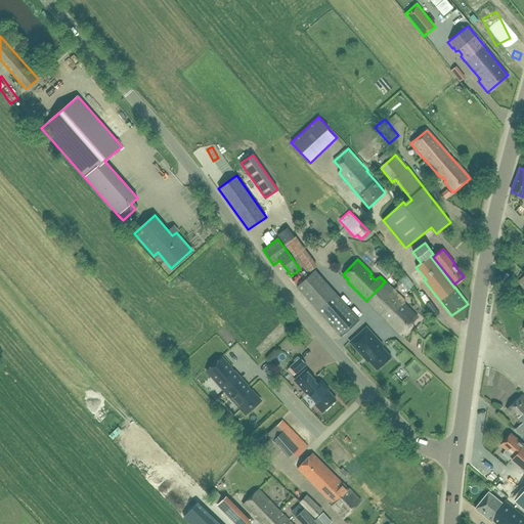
[(358,319),(315,270),(297,288),(340,336),(358,319)]
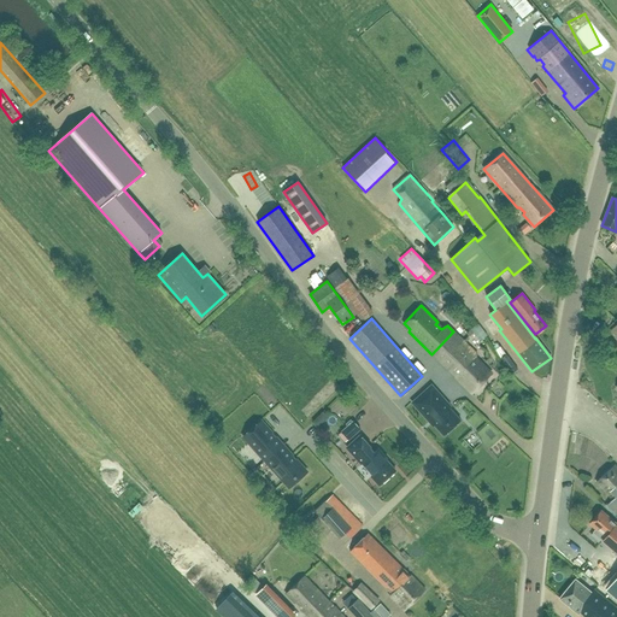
[(480,341),(487,335),(485,331),(479,324),(471,330),(480,341)]
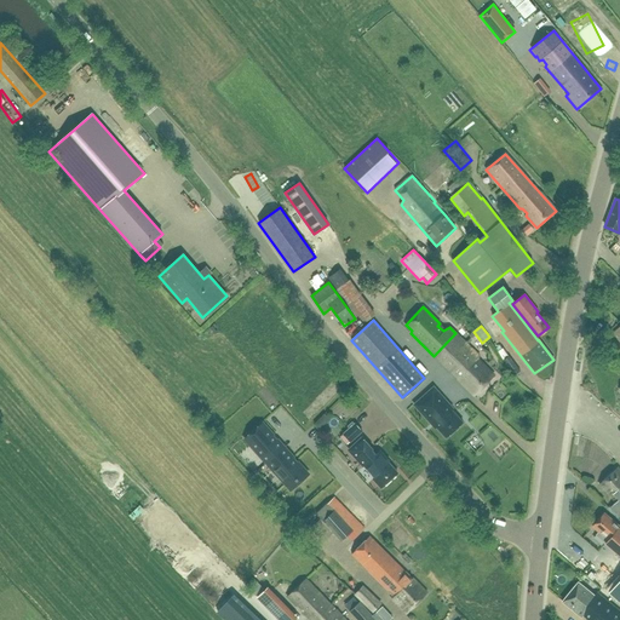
[(455,333),(434,356),(451,372),(452,372),(458,378),(457,379),(474,396),(493,375),(477,360),(478,356),(455,333)]
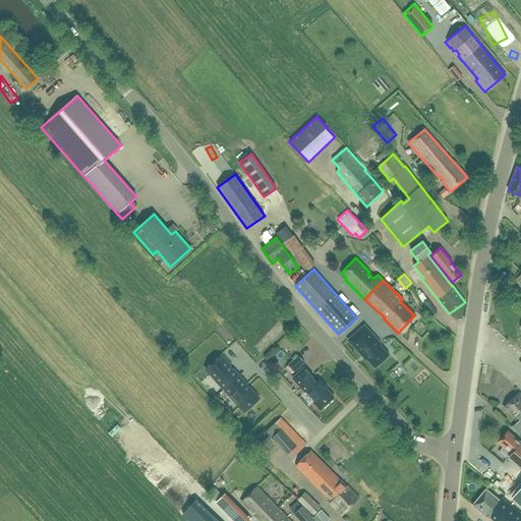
[(431,315),(437,311),(427,299),(422,303),(431,315)]
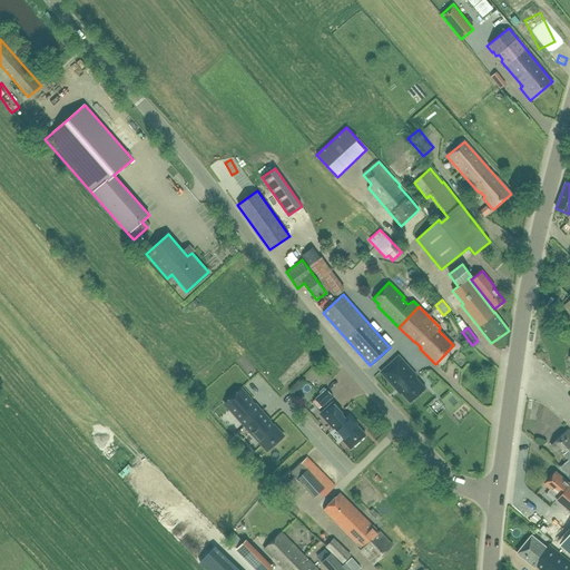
[(416,375),(399,356),(381,372),(395,387),(396,387),(401,393),(410,402),(425,389),(415,376),(416,375)]
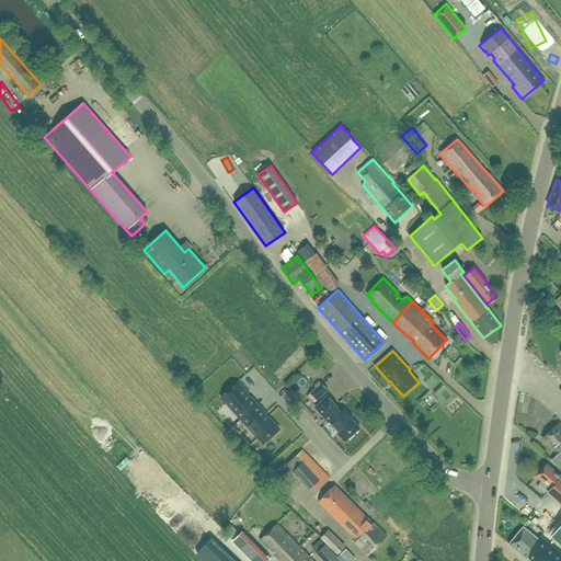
[(307,382),(322,376),(316,363),(301,369),(307,382)]
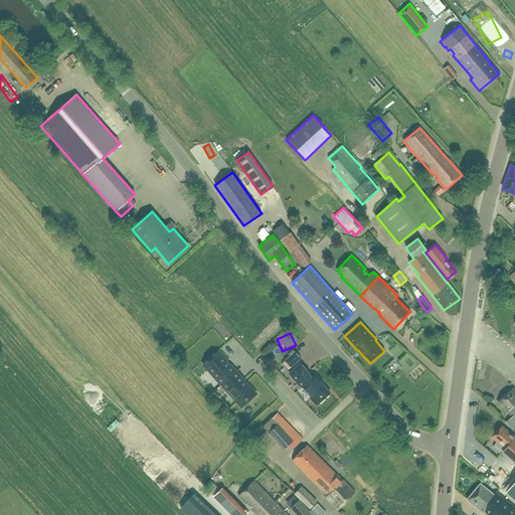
[(203,364),(221,384),(236,371),(218,351),(203,364)]
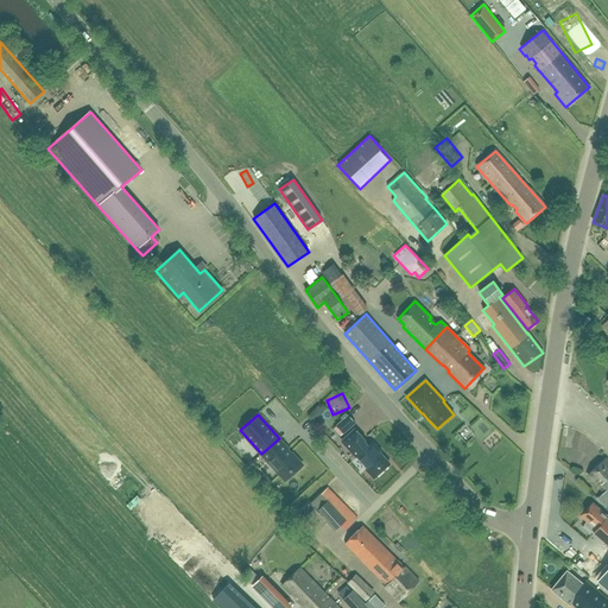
[(343,434),(355,424),(348,416),(336,425),(334,429),(340,437),(343,434)]
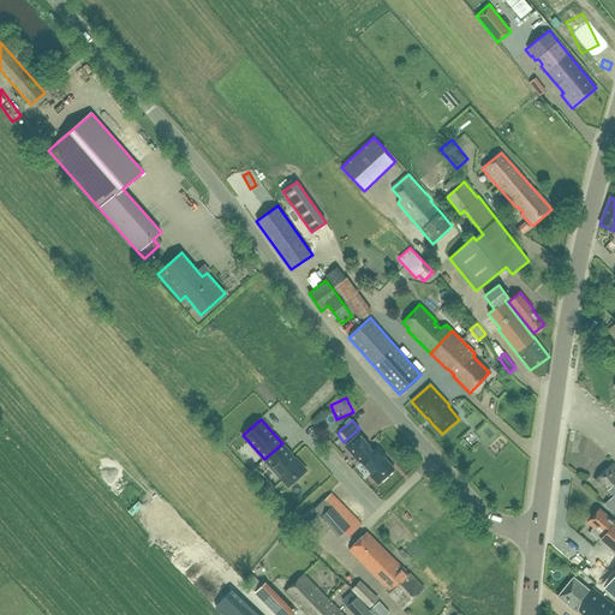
[(372,452),(368,447),(369,446),(359,435),(346,447),(356,458),(357,457),(362,461),(362,463),(372,473),(370,476),(378,484),(394,470),(382,455),(383,454),(377,448),(372,452)]
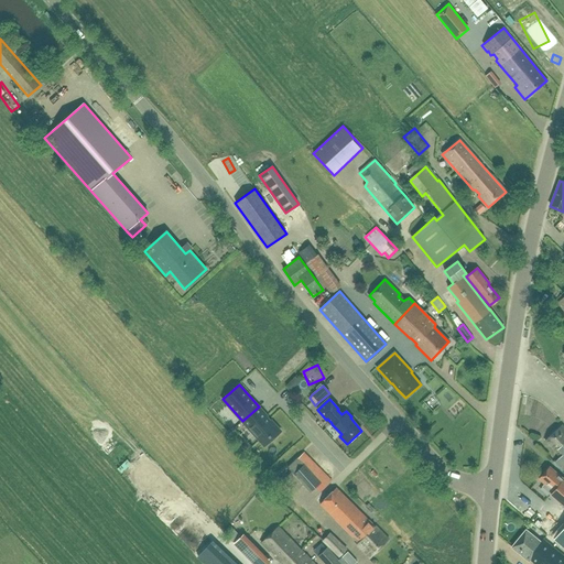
[(281,431),(259,407),(242,421),(264,446),(281,431)]
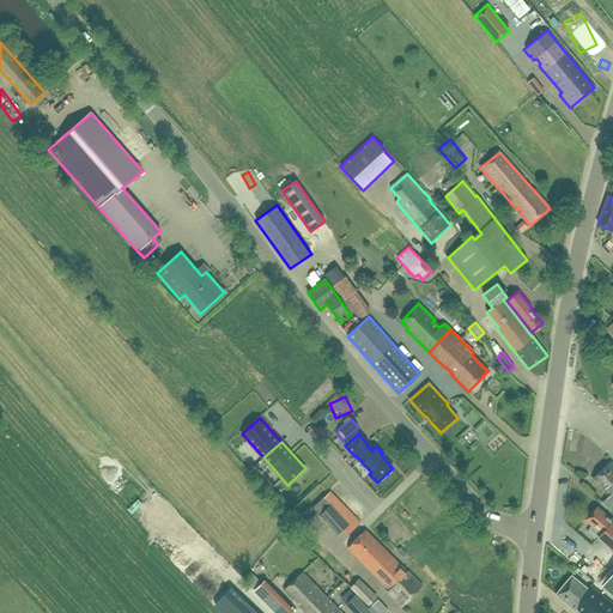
[(612,465),(611,463),(593,479),(608,497),(604,502),(612,510),(612,465)]
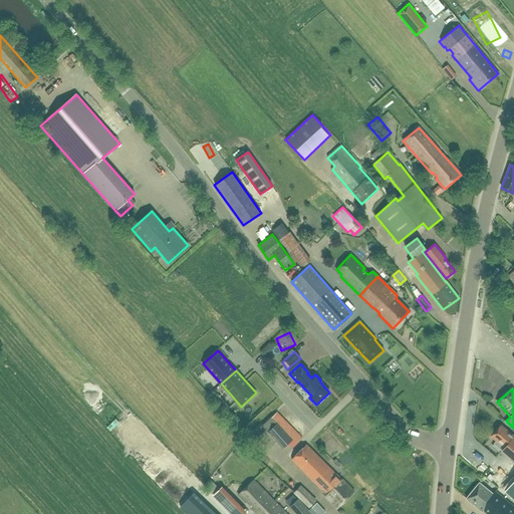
[(258,439),(268,449),(275,442),(282,449),(287,445),(291,449),(302,438),(277,412),(261,427),(265,431),(258,439)]
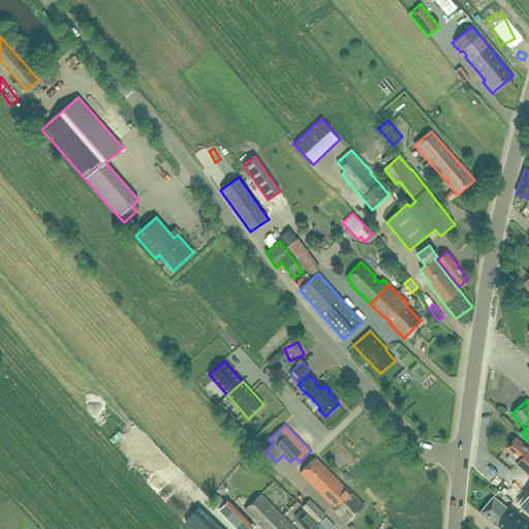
[(516,437),(505,449),(510,454),(508,456),(519,465),(528,473),(528,448),(516,437)]
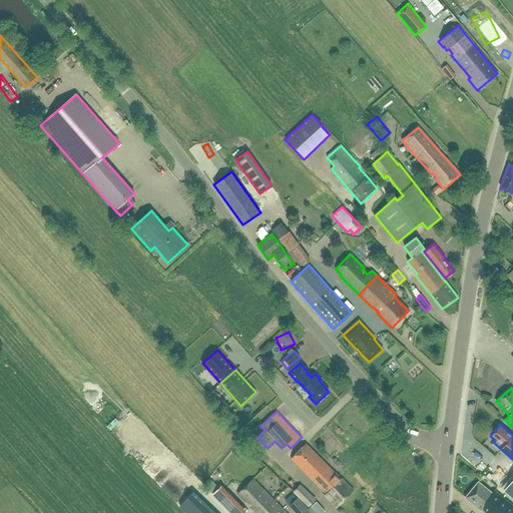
[(342,479),(306,444),(291,459),(322,489),(323,488),(327,493),(324,496),(336,508),(353,491),(342,479)]
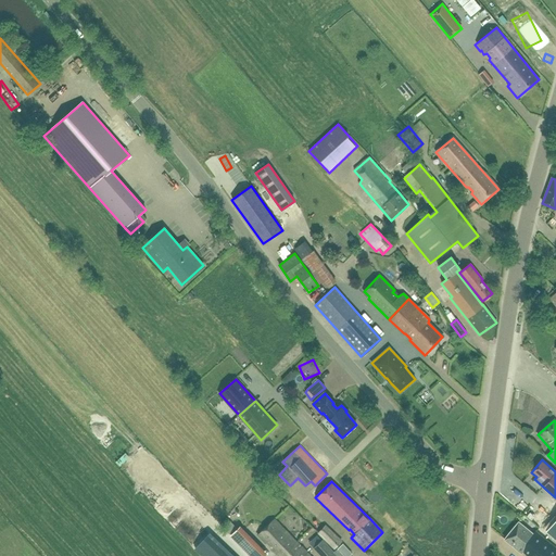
[(277,555),(310,555),(275,520),(257,535),(277,555)]
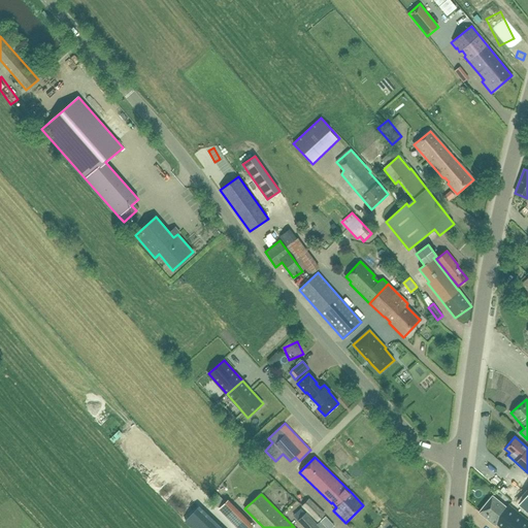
[(527,494),(519,504),(527,512),(527,494)]
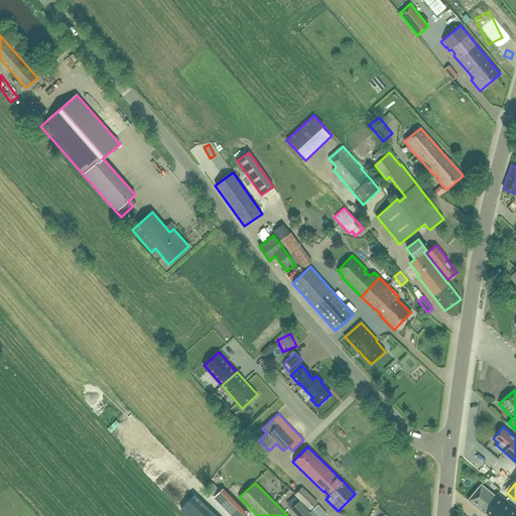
[(219,490),(214,485),(208,491),(213,496),(219,490)]
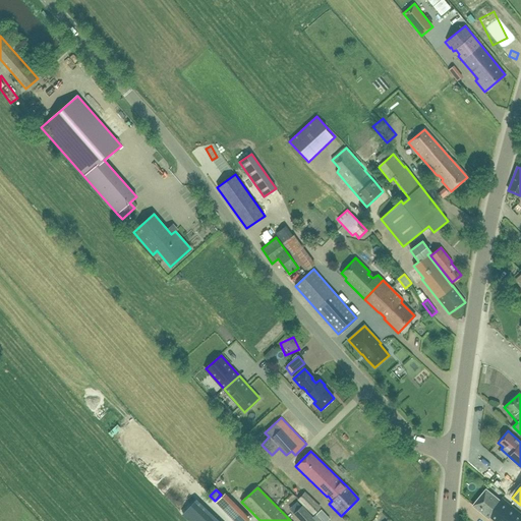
[(485,489),(472,505),(488,518),(490,516),(497,520),(510,505),(502,498),(500,501),(485,489)]
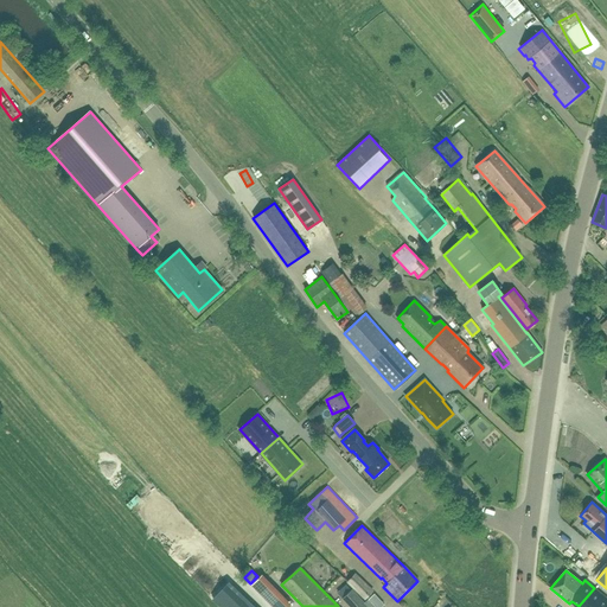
[(365,600),(374,592),(355,574),(346,582),(365,600)]
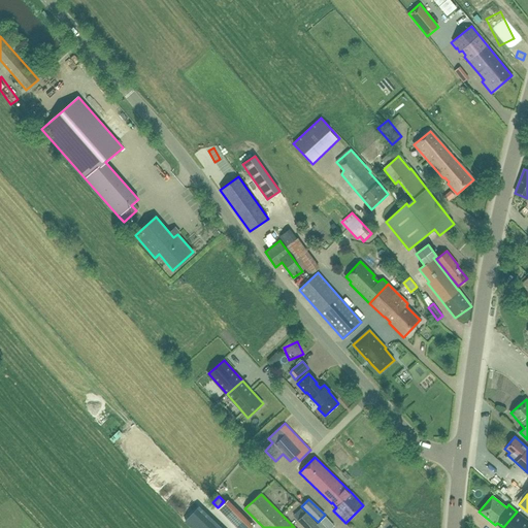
[(252,527),(228,503),(221,510),(237,527),(252,527)]
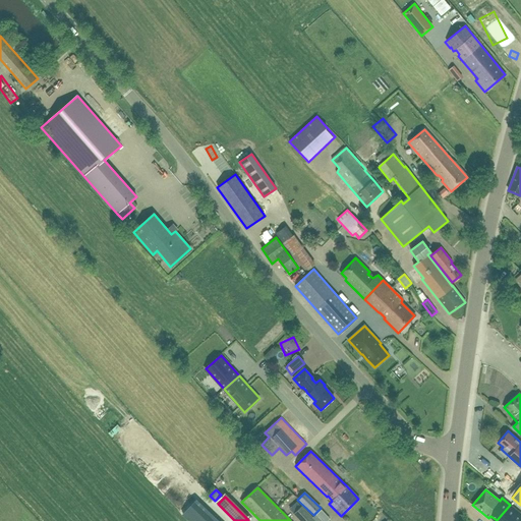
[(497,520),(496,520),(520,520),(520,513),(510,505),(497,520)]
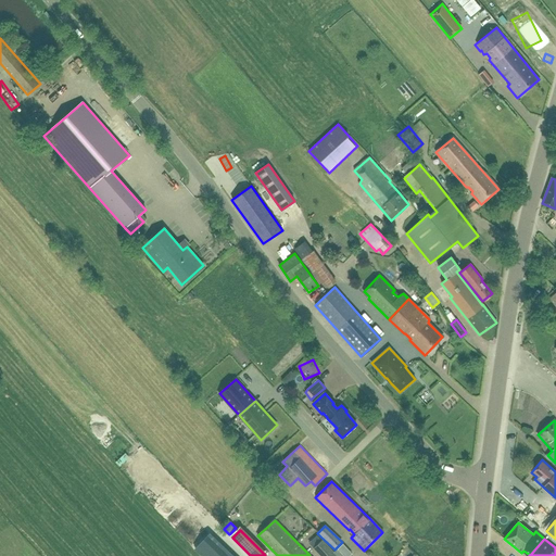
[(342,555),(337,550),(333,553),(321,541),(313,548),(319,555),(342,555)]
